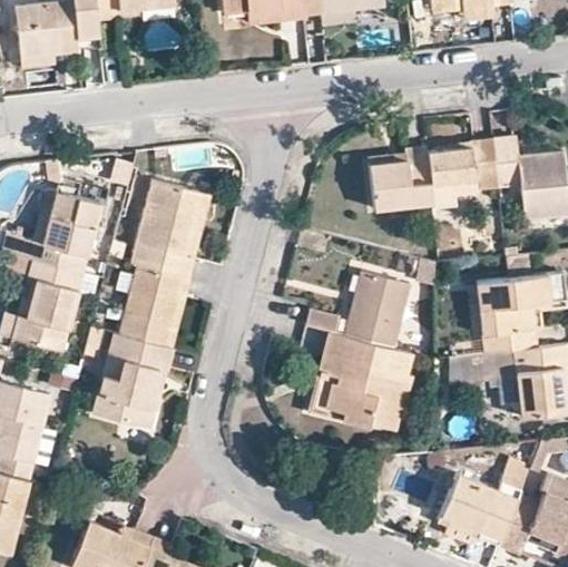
[(69,0),(70,3),(13,10),(19,57),(51,54),(77,49),(76,44),(76,37),(81,36),(97,33),(96,22),(92,0),(69,0)]
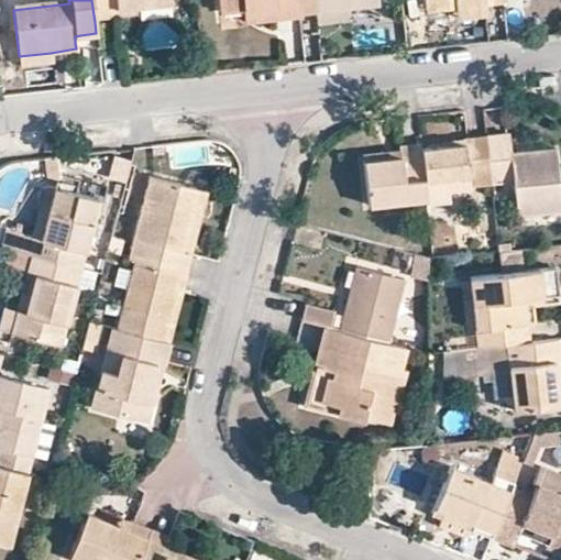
[(91,0),(95,22),(116,19),(116,11),(138,9),(171,4),(169,0),(91,0)]
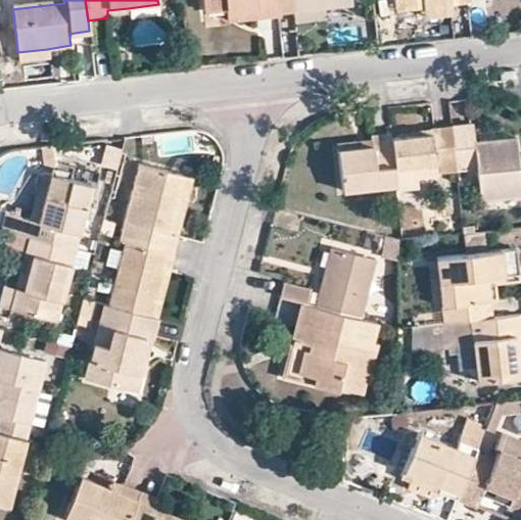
[(278,11),(276,0),(202,0),(204,12),(226,10),(256,6),(257,18),(278,16),(278,11)]
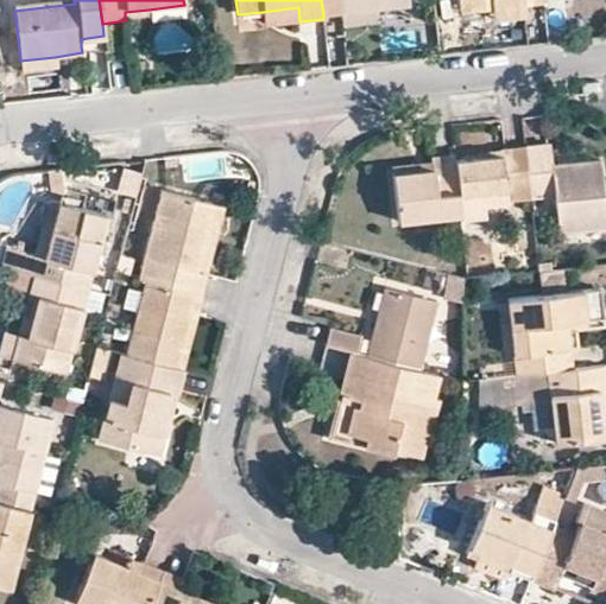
[(408,4),(408,0),(321,0),(323,13),(342,12),(378,7),(408,4)]
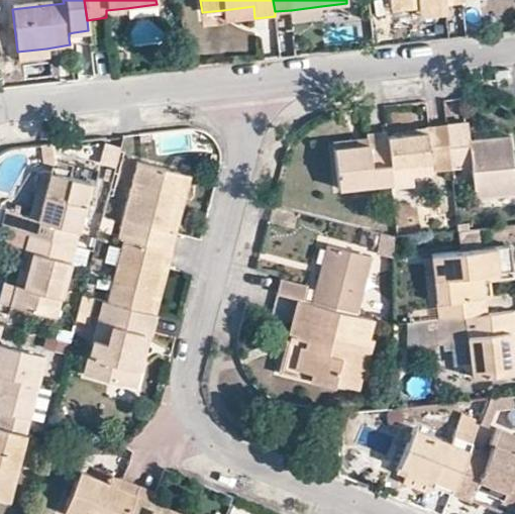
[(461,6),(460,0),(388,0),(390,7),(417,4),(418,15),(445,12),(462,10),(461,6)]
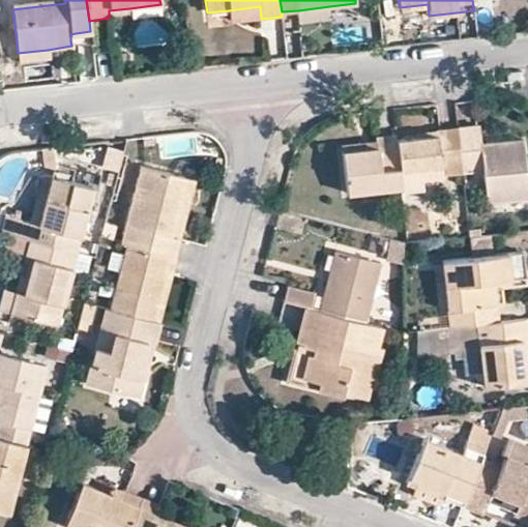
[(329,6),(330,17),(356,13),(355,3),(329,6)]
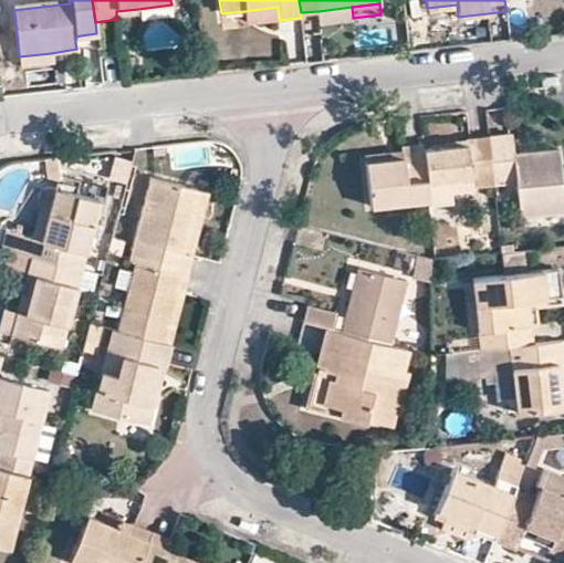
[(427,8),(428,20),(458,17),(457,4),(427,8)]
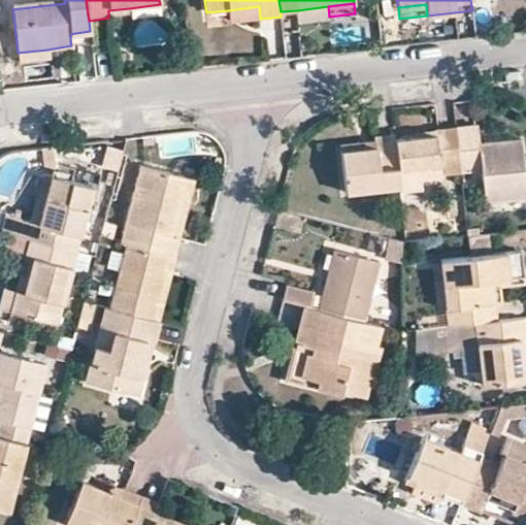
[(228,10),(229,23),(260,19),(259,6),(228,10)]
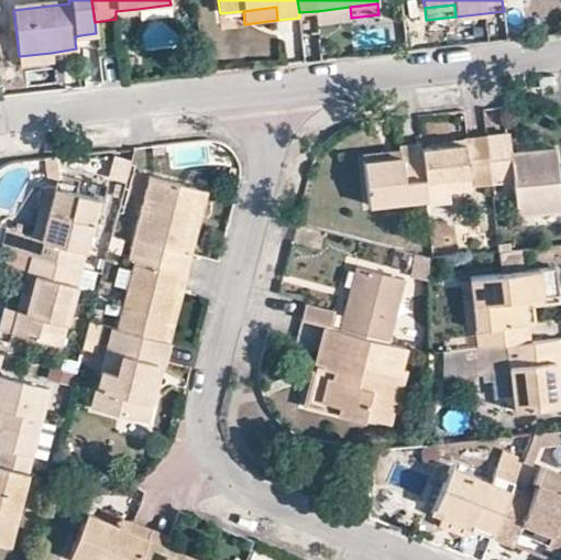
[(317,11),(319,21),(351,18),(350,7),(317,11)]
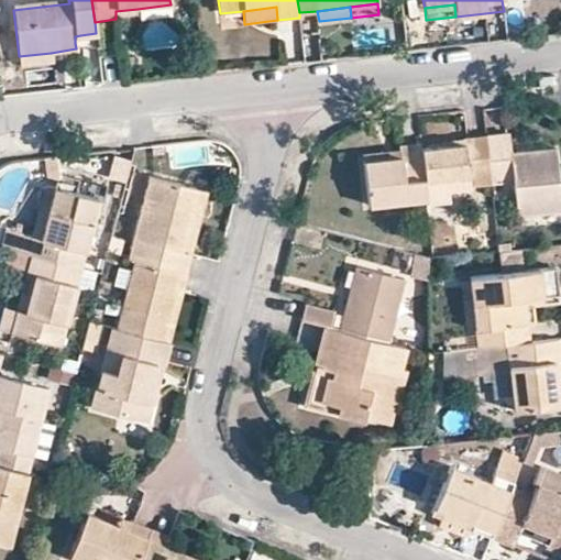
[(116,11),(116,19),(138,17),(138,9),(116,11)]
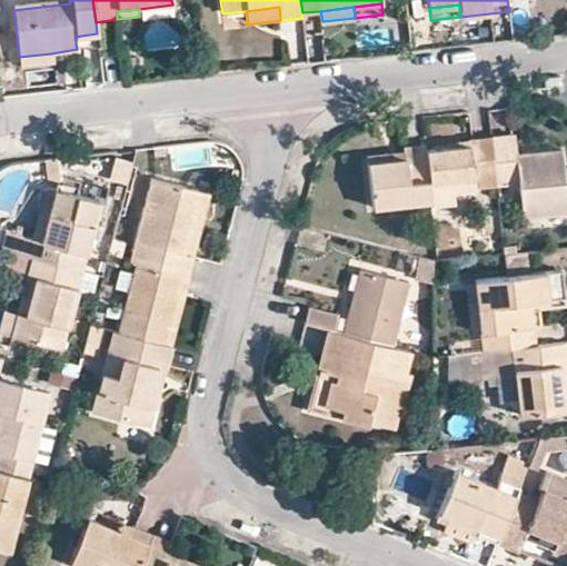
[(460,17),(461,29),(491,26),(490,13),(460,17)]
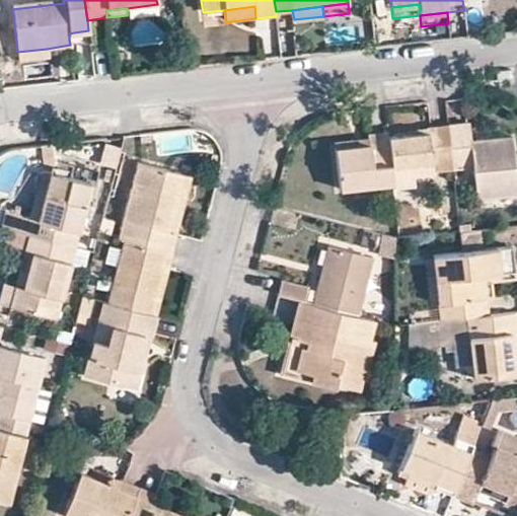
[(74,32),(69,33),(69,40),(70,45),(90,43),(88,30),(74,32)]
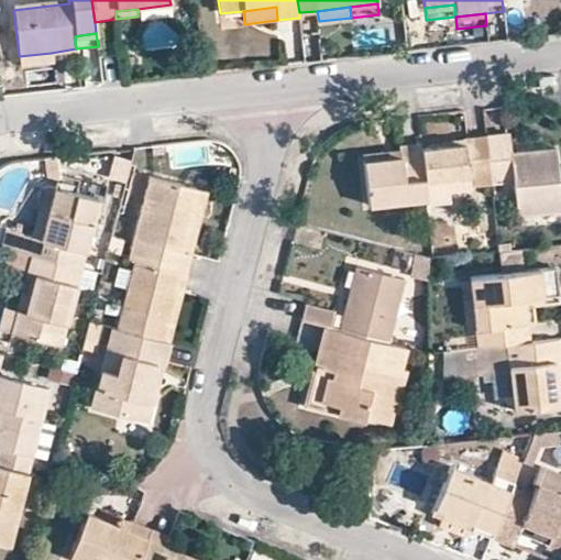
[(19,56),(20,68),(52,64),(51,53),(19,56)]
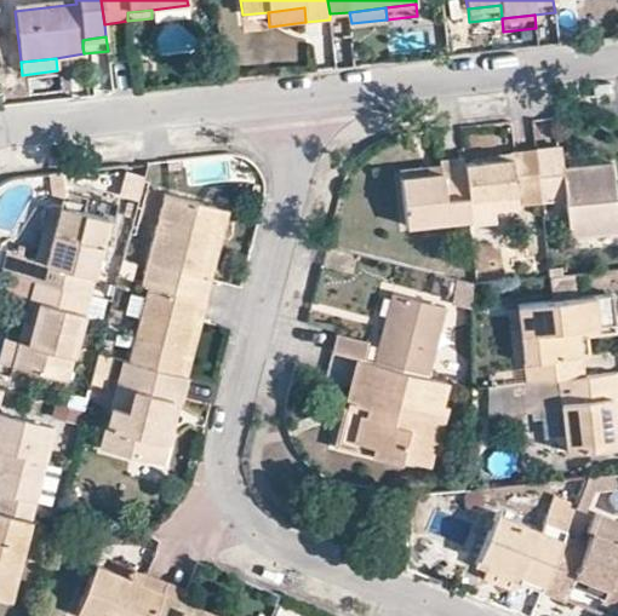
[(543,202),(566,199),(572,240),(617,232),(617,205),(613,166),(564,171),(560,148),(538,150),(543,202)]
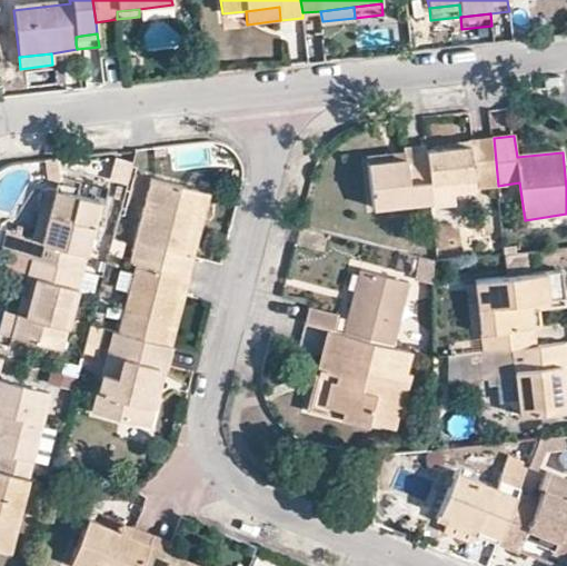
[(428,151),(431,186),(476,180),(477,188),(498,186),(494,138),(471,140),(473,147),(428,151)]
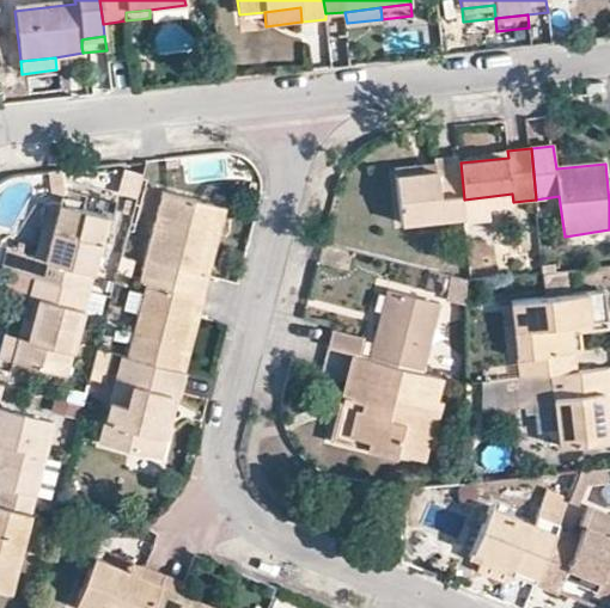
[(435,169),(437,177),(397,180),(403,229),(465,222),(464,200),(461,163),(459,160),(435,165),(435,169)]
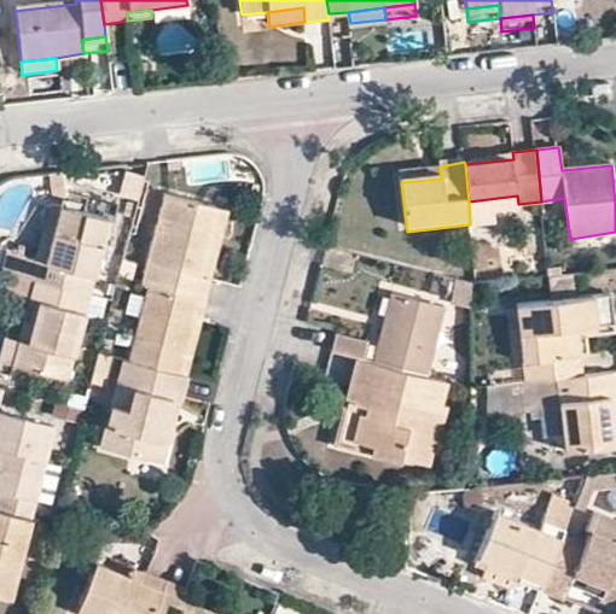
[(400,175),(401,182),(441,179),(440,170),(400,175)]
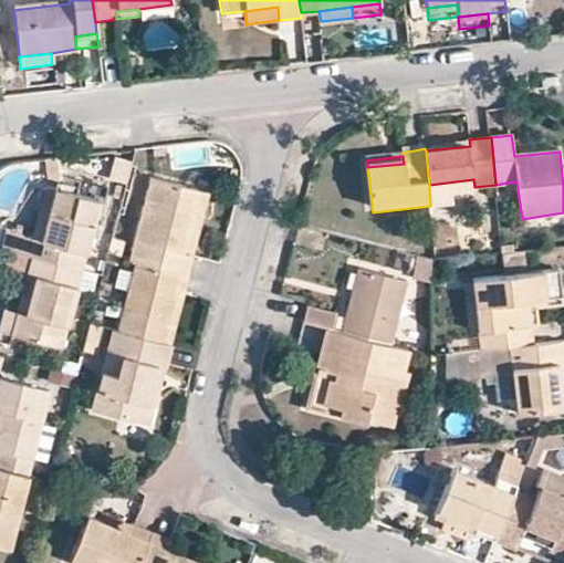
[(198,191),(152,180),(129,261),(137,263),(187,277),(190,266),(192,257),(184,254),(198,191)]
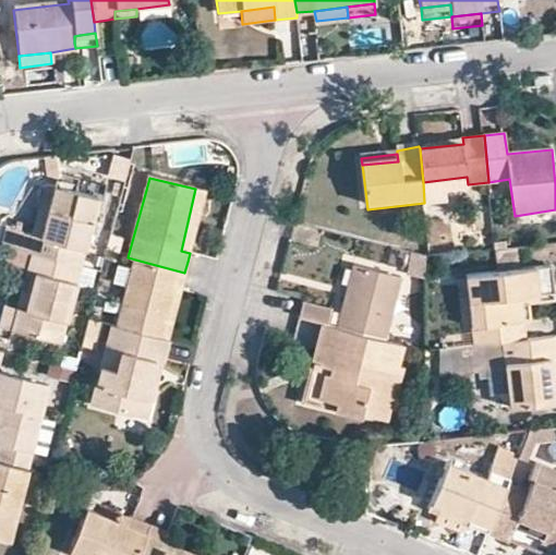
[(205,191),(195,189),(181,251),(190,253),(205,191)]
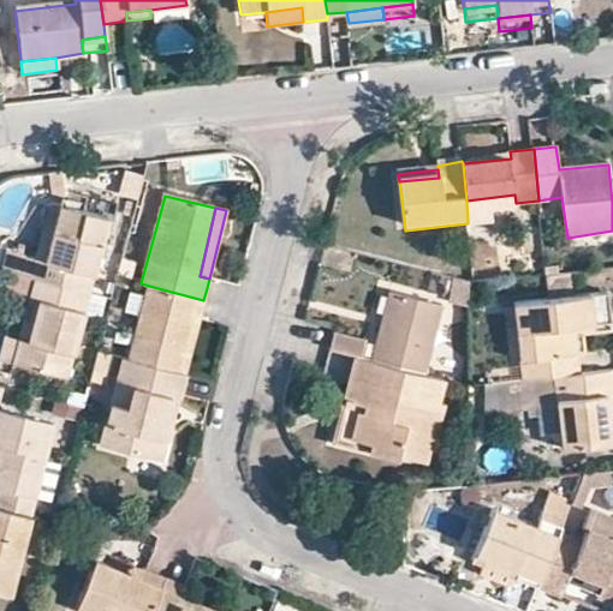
[(35,282),(89,295),(108,220),(60,209),(46,263),(36,261),(31,280),(35,282)]
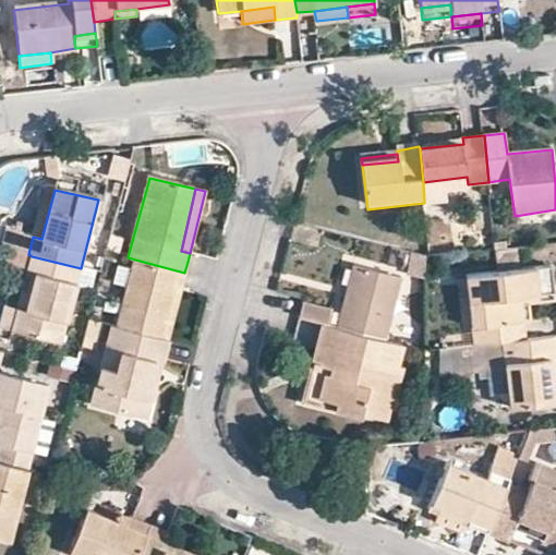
[(55,190),(45,191),(33,237),(41,239),(55,190)]
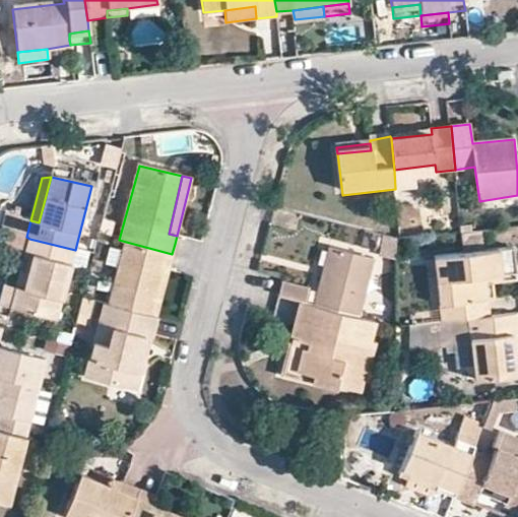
[(5,214),(1,231),(26,237),(30,220),(5,214)]
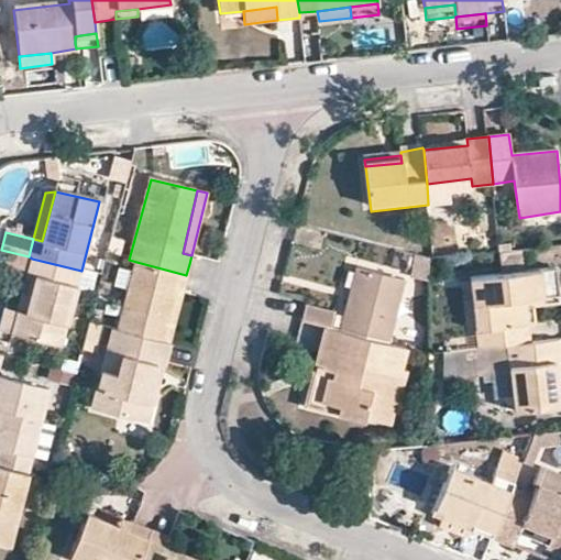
[(29,275),(39,277),(29,315),(19,311),(13,337),(62,348),(81,271),(32,259),(29,275)]
